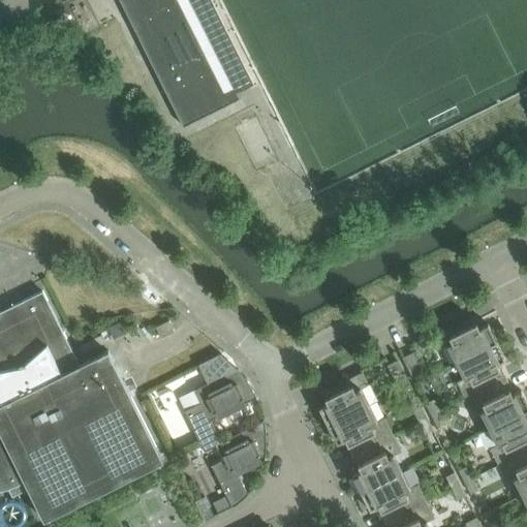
[(181,128),(191,124),(239,100),(236,93),(188,0),(117,0),(126,18),(128,22),(133,31),(133,32),(151,67),(152,69),(167,101),(181,128)]
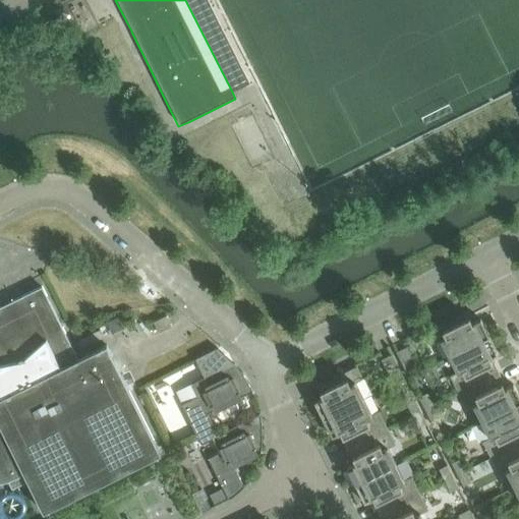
[(134,408),(105,347),(76,360),(40,288),(0,307),(0,486),(6,482),(10,491),(26,482),(42,513),(158,455),(134,408)]
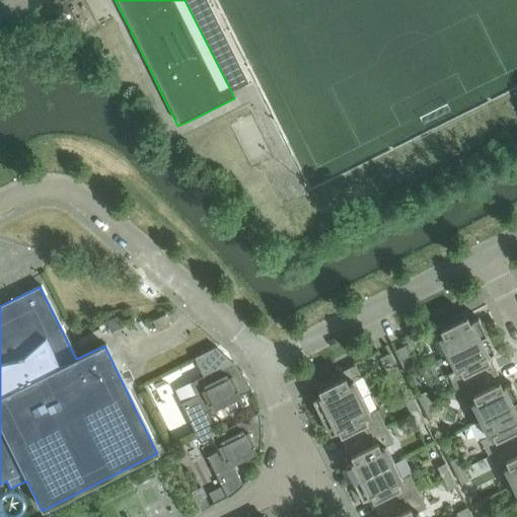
[(486,337),(476,319),(470,322),(464,311),(424,331),(430,345),(437,341),(445,357),(486,337)]
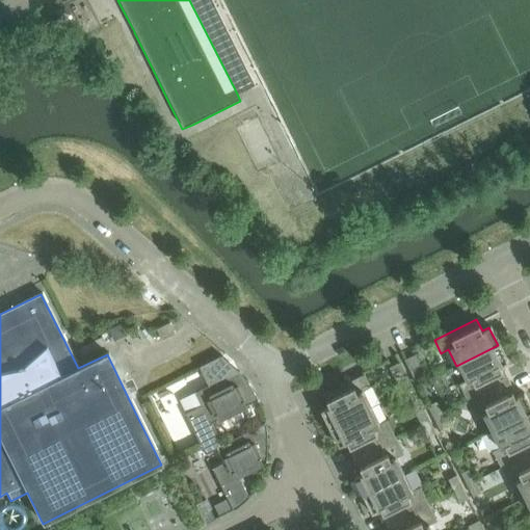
[(174,336),(168,324),(155,330),(160,342),(174,336)]
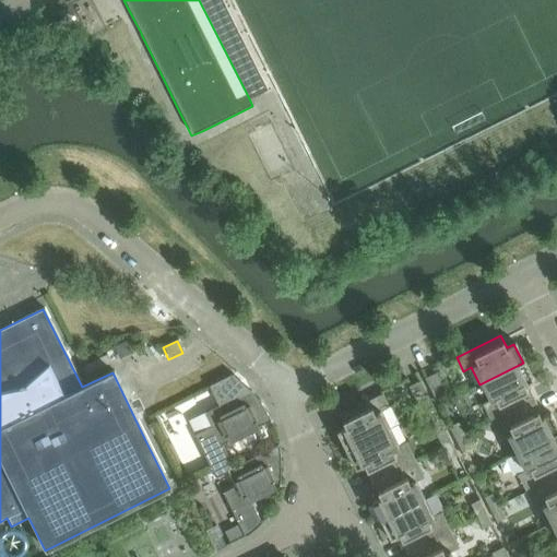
[(533,402),(524,386),(532,382),(523,363),(480,384),(488,401),(481,405),(490,424),(533,402)]
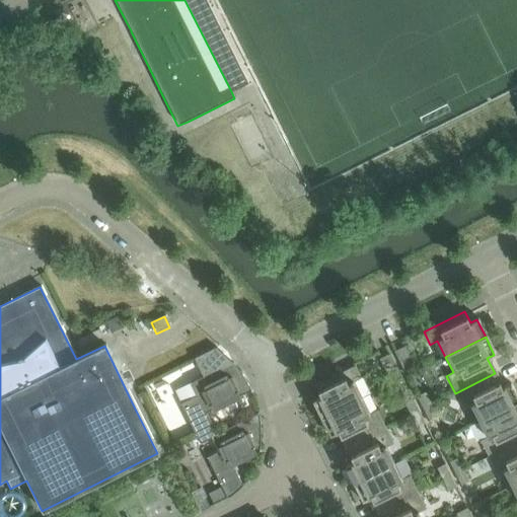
[(416,372),(403,347),(392,353),(404,377),(416,372)]
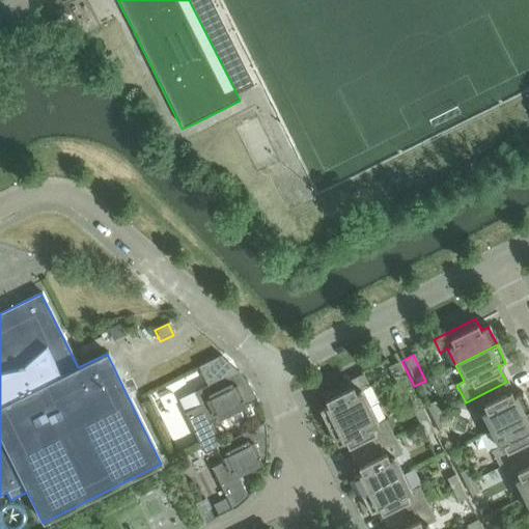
[(197,367),(206,386),(231,373),(226,363),(219,357),(197,367)]
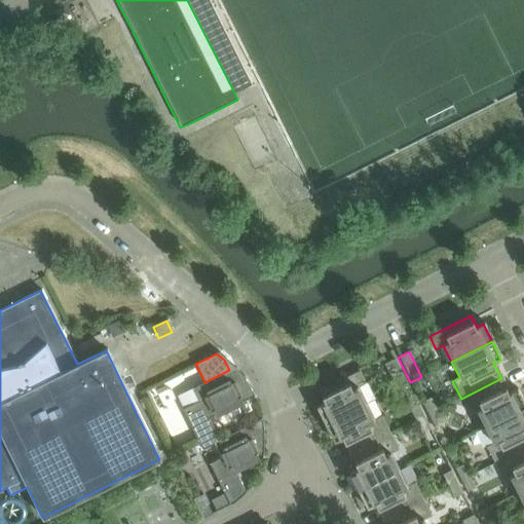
[(407,384),(394,360),(382,365),(395,390),(407,384)]
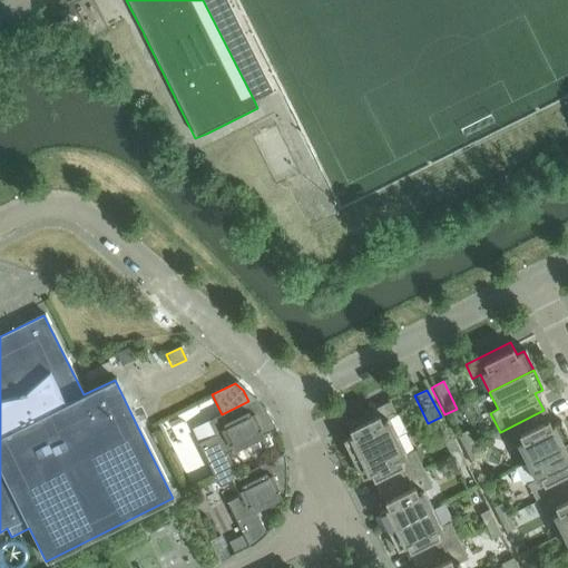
[(225,454),(273,431),(274,431),(267,418),(264,412),(262,409),(258,411),(253,401),(254,401),(253,399),(248,401),(222,414),(207,422),(214,436),(196,444),(217,488),(236,478),(225,454)]
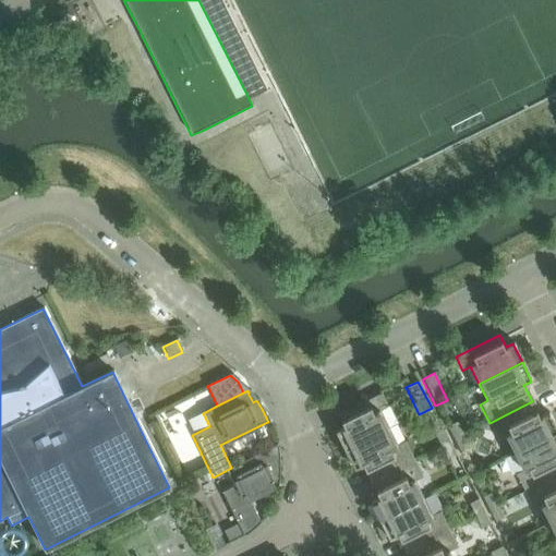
[(387,428),(378,412),(387,408),(379,394),(337,415),(343,427),(335,432),(345,450),(387,428)]
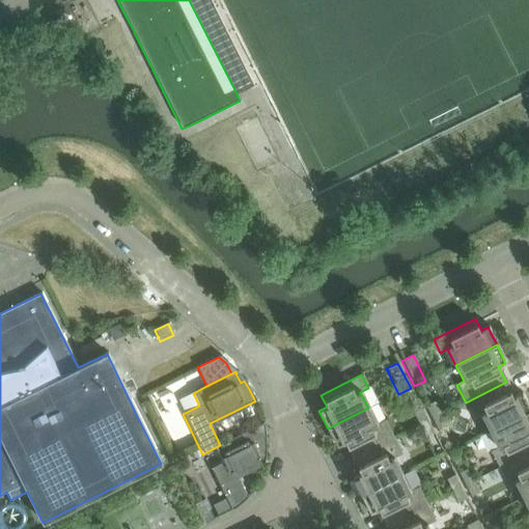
[(528,411),(528,410),(521,393),(514,397),(506,382),(466,402),(473,418),(481,415),(490,432),(528,411)]
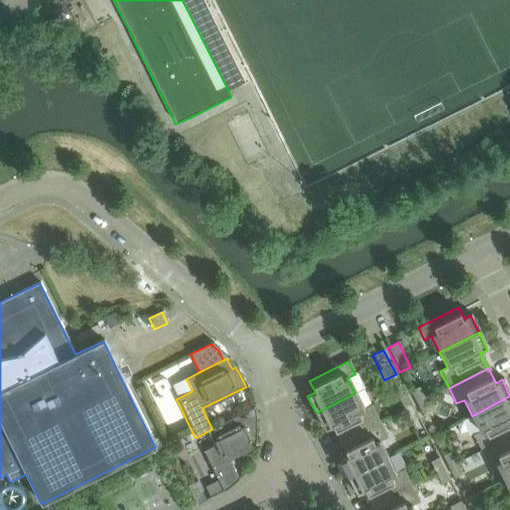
[(418,388),(410,392),(416,404),(423,401),(418,388)]
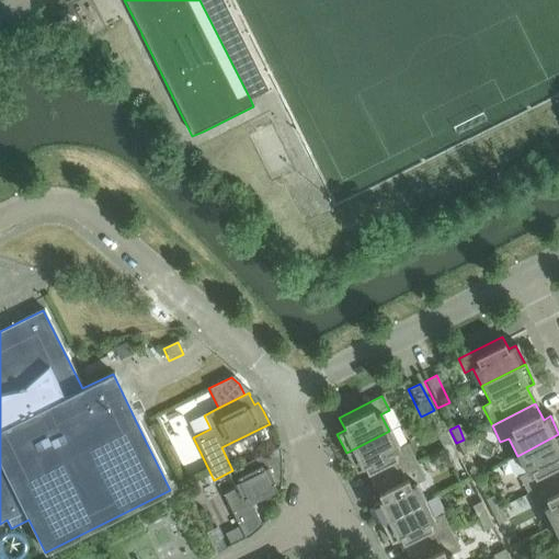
[(414,463),(406,445),(398,448),(389,431),(346,453),(355,471),(363,468),(371,485),(414,463)]
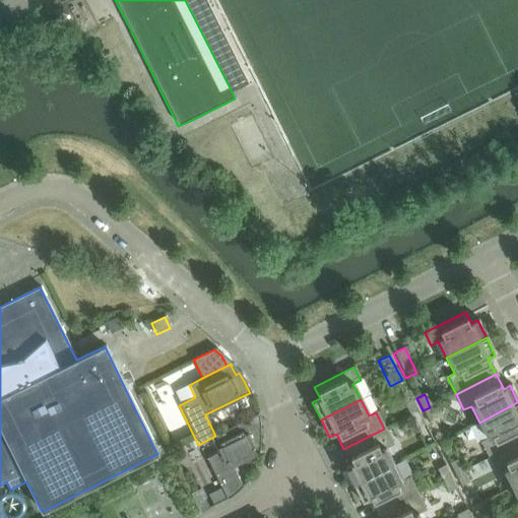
[(417,412),(411,401),(404,404),(409,416),(417,412)]
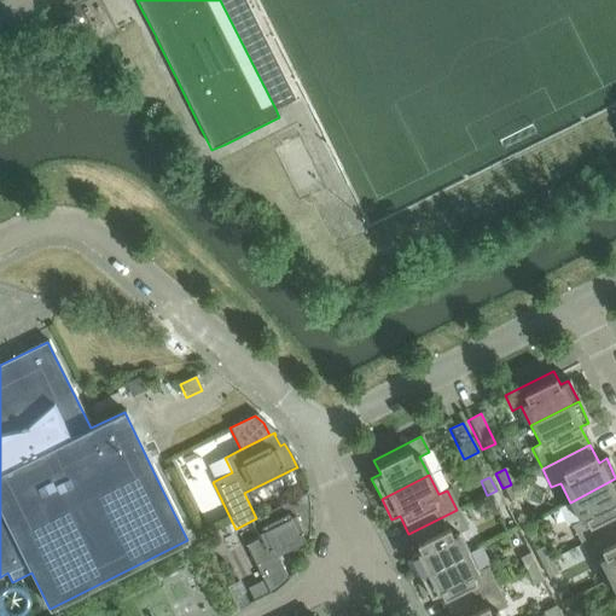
[(615,527),(615,478),(570,503),(580,522),(570,526),(580,546),(615,527)]
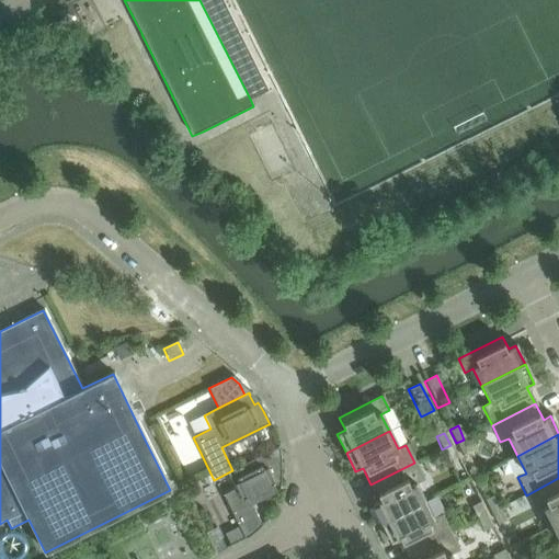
[(470,451),(464,440),(456,443),(461,455),(470,451)]
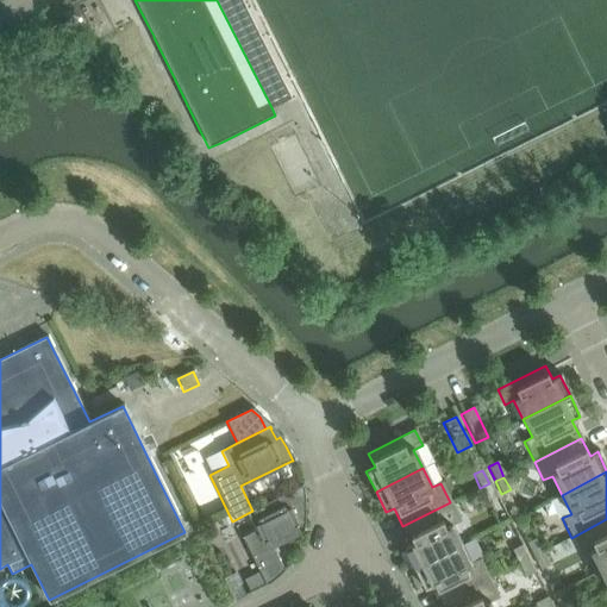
[(495,496),(489,483),(480,488),(487,501),(495,496)]
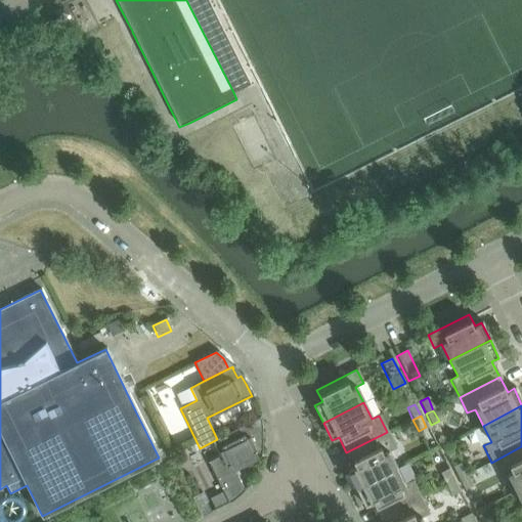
[(232,470),(259,457),(258,458),(260,459),(261,452),(261,447),(261,441),(261,436),(261,432),(260,432),(255,422),(258,420),(260,420),(259,418),(258,418),(258,419),(217,439),(200,448),(201,449),(212,443),(219,458),(208,463),(228,504),(232,502),(236,497),(241,494),(244,490),(244,489),(243,490),(232,470)]
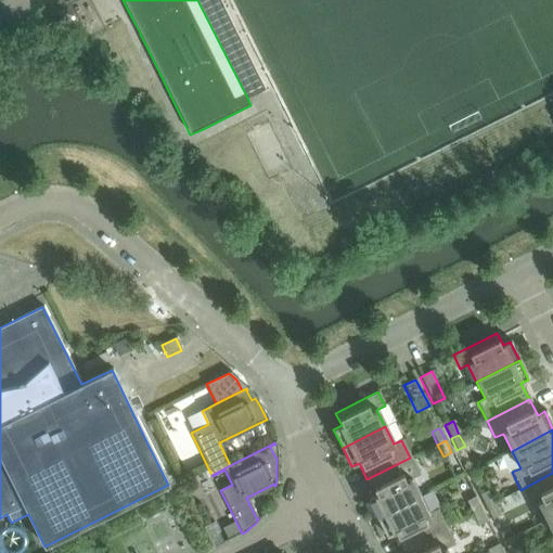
[(420,497),(411,479),(419,475),(410,458),(367,479),(375,496),(368,499),(377,517),(420,497)]
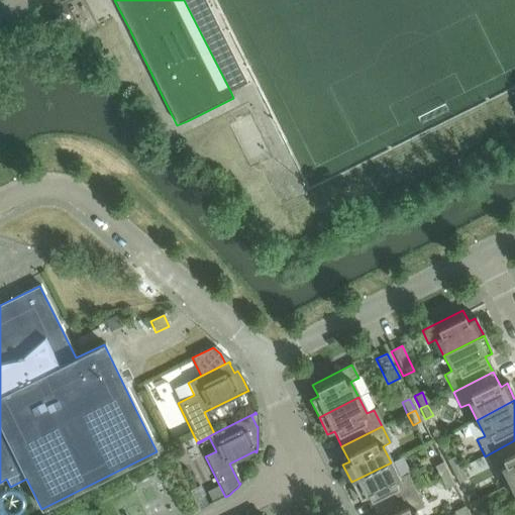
[(514,482),(514,440),(485,456),(493,473),(501,469),(509,485),(514,482)]
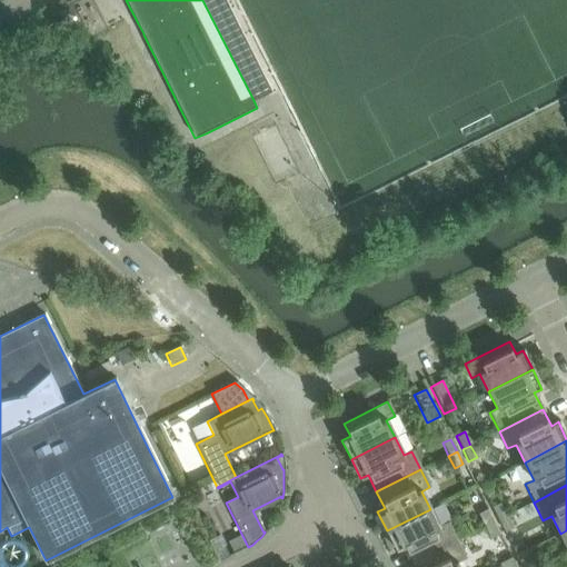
[(506,516),(500,504),(491,508),(498,520),(506,516)]
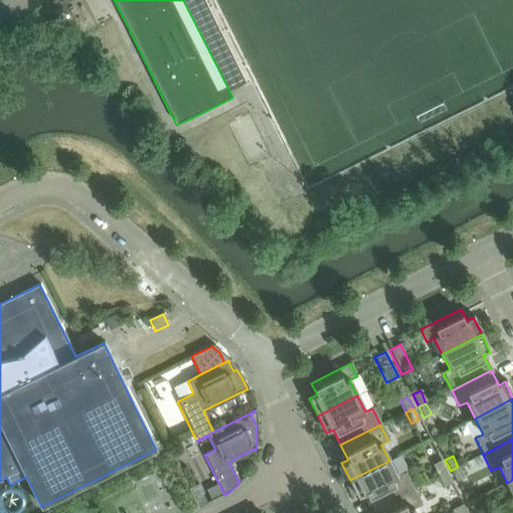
[(412,490),(404,473),(397,477),(389,461),(350,480),(358,497),(365,494),(372,509),(412,490)]
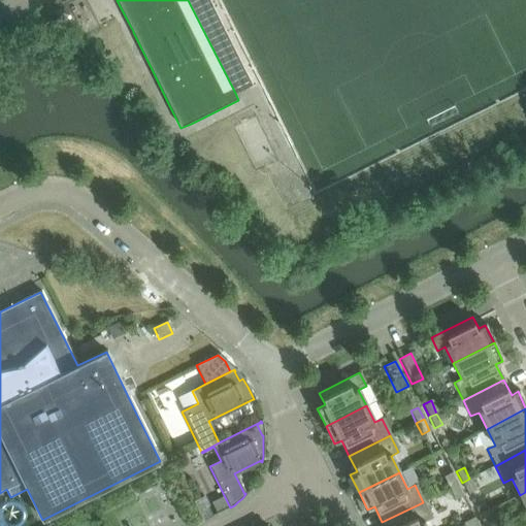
[(457,485),(451,473),(444,478),(449,489),(457,485)]
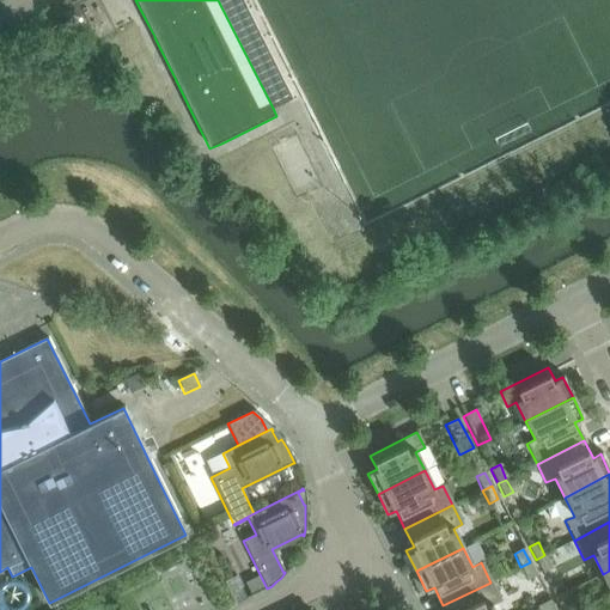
[(551,568),(544,555),(536,560),(542,573),(551,568)]
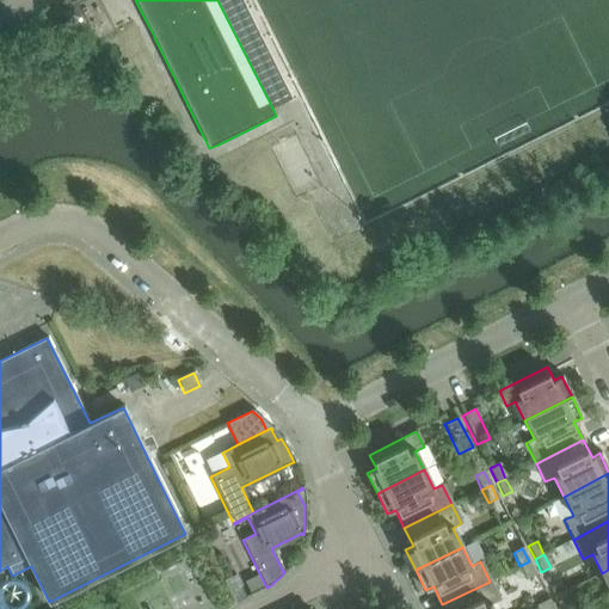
[(535,574),(529,561),(520,566),(527,579),(535,574)]
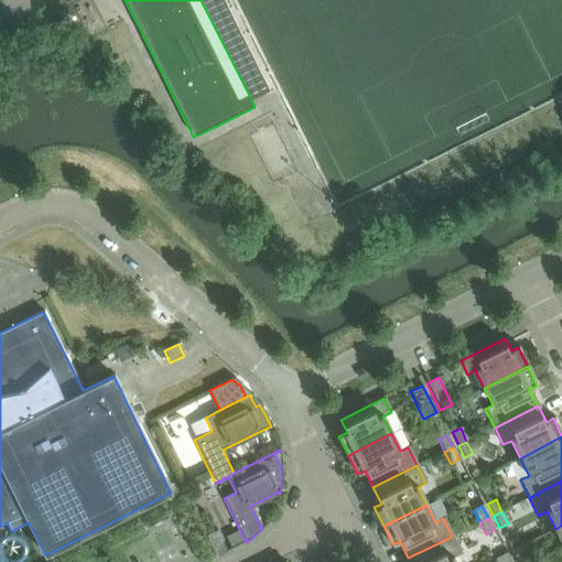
[(454,561),(453,558),(461,554),(452,537),(408,558),(410,561),(454,561)]
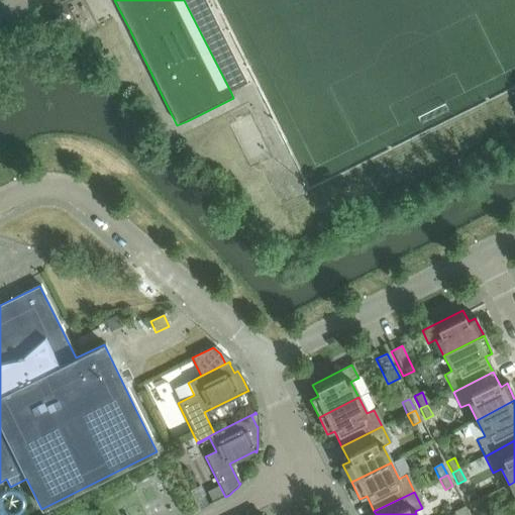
[(486,514),(479,500),(468,505),(473,514),(486,514)]
